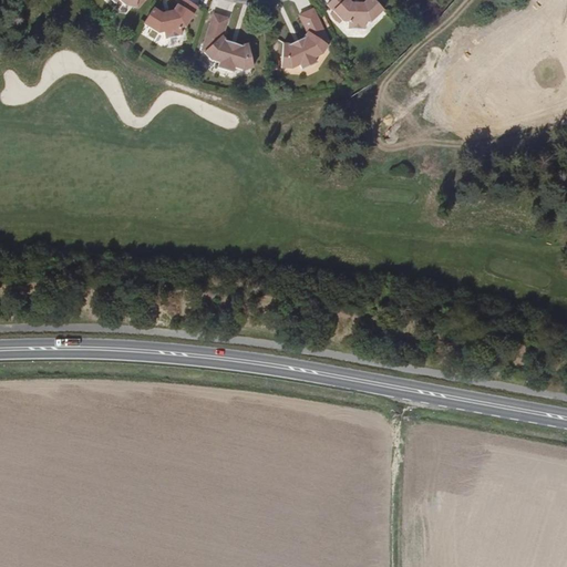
[(125,7),(138,10),(146,0),(110,0),(115,4),(119,1),(125,7)]
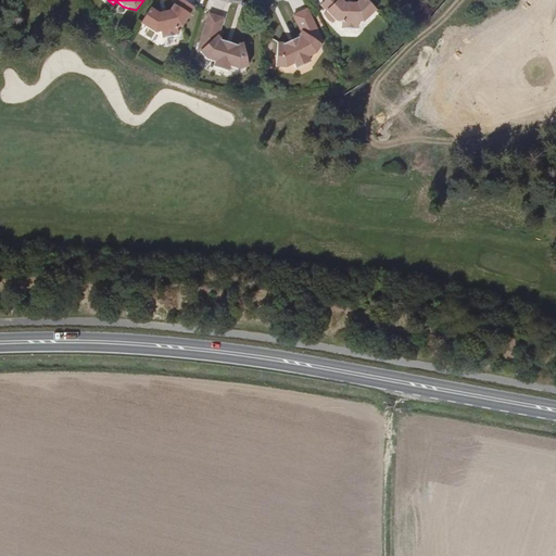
[(151,9),(141,24),(155,34),(162,33),(163,39),(178,36),(177,29),(181,28),(194,9),(180,0),(177,0),(169,14),(162,15),(151,9)]
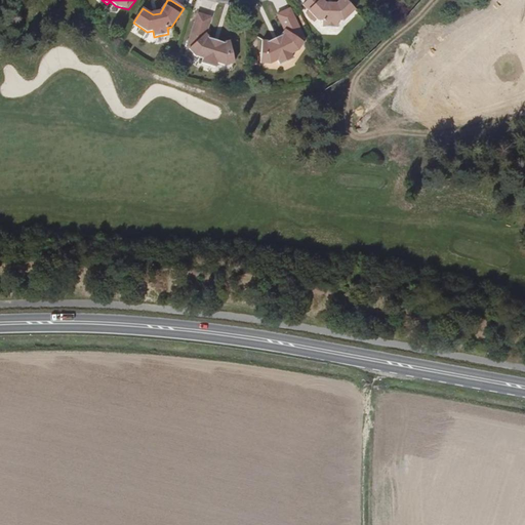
[(322,0),(307,0),(303,4),(309,10),(311,12),(308,14),(308,15),(312,19),(315,16),(318,21),(323,21),(323,27),(337,27),(337,21),(344,21),(355,9),(346,0),(338,0),(334,4),(327,4),(322,0)]
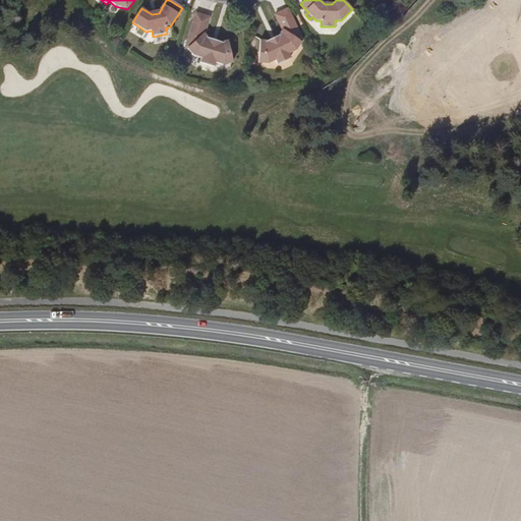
[(272,44),(270,41),(262,41),(261,63),(269,63),(277,59),(279,63),(291,57),(289,53),(297,49),(295,45),(300,41),(301,42),(303,39),(288,8),(276,14),(283,29),(279,36),(281,39),(272,44)]
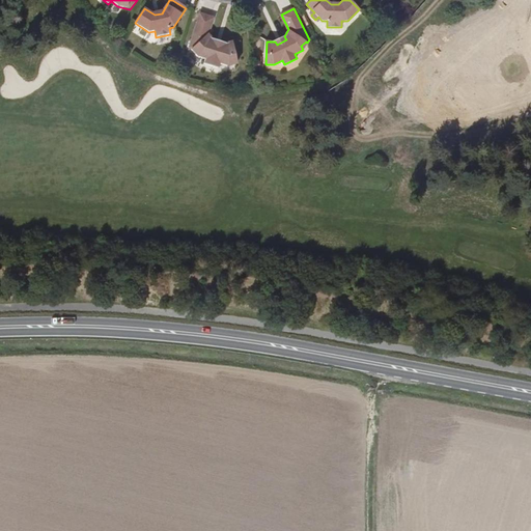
[(233,56),(236,58),(232,42),(224,44),(223,47),(213,44),(214,40),(208,34),(214,18),(200,14),(190,47),(192,50),(194,50),(199,51),(197,56),(206,59),(205,64),(218,68),(220,63),(229,66),(231,65),(233,56)]
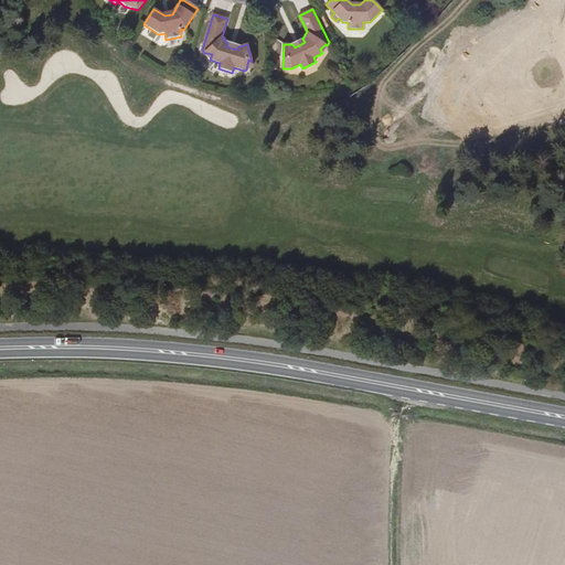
All buildings are outlined.
